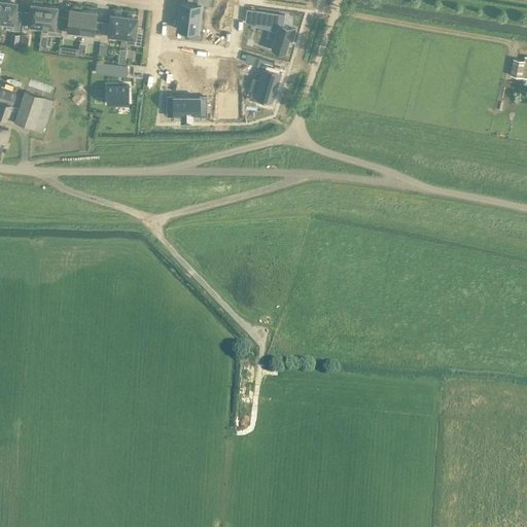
[(3,1),(0,25),(13,27),(12,31),(20,31),(22,15),(15,14),(18,2),(14,2),(14,0),(13,0),(7,0),(7,1),(3,1)]
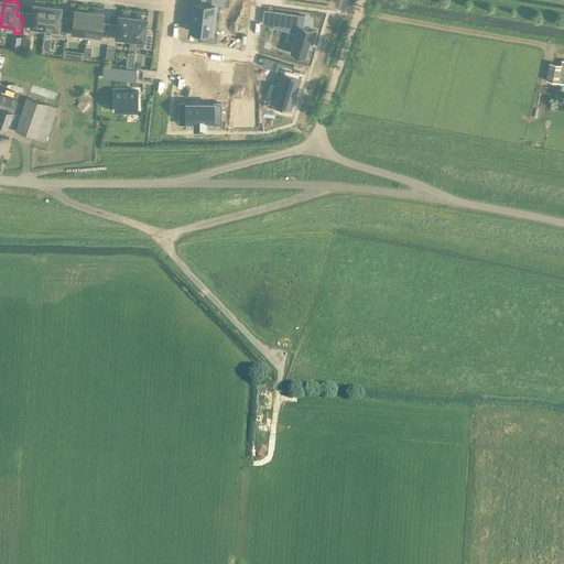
[(194,2),(192,17),(219,20),(220,7),(228,8),(228,0),(210,0),(210,4),(201,3),(194,2)]
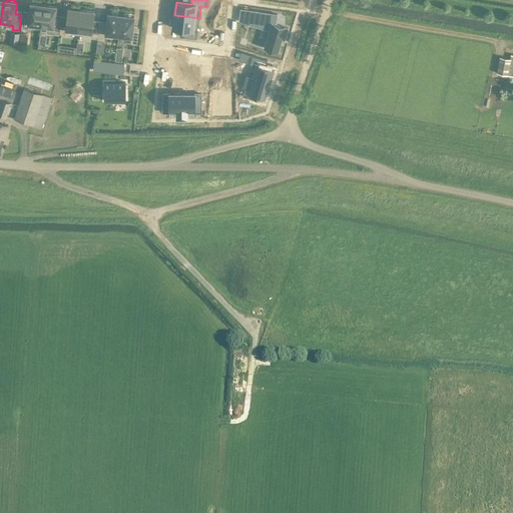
[(34,25),(41,26),(43,6),(30,4),(29,16),(23,15),(21,29),(33,30),(34,25)]
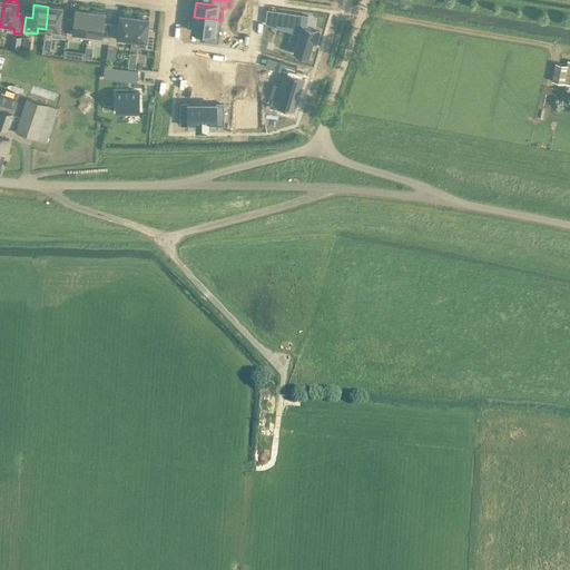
[(66,38),(68,23),(68,21),(61,21),(62,8),(48,7),(46,29),(52,30),(51,38),(66,39),(66,38)]
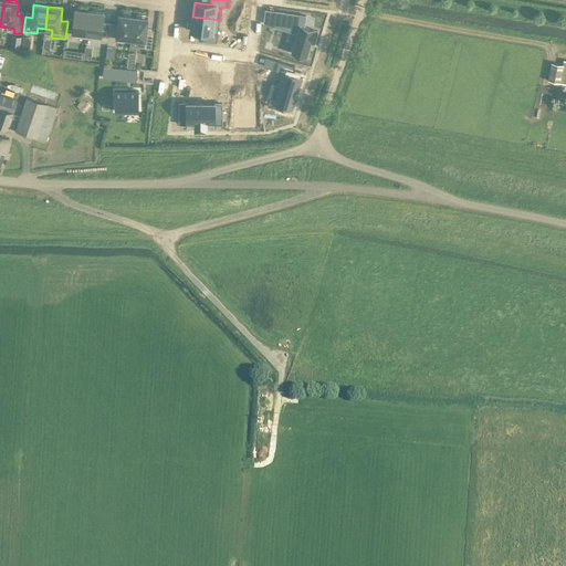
[(67,21),(67,23),(65,38),(73,39),(73,37),(86,39),(90,12),(87,11),(87,9),(79,8),(79,10),(75,10),(74,22),(67,21)]
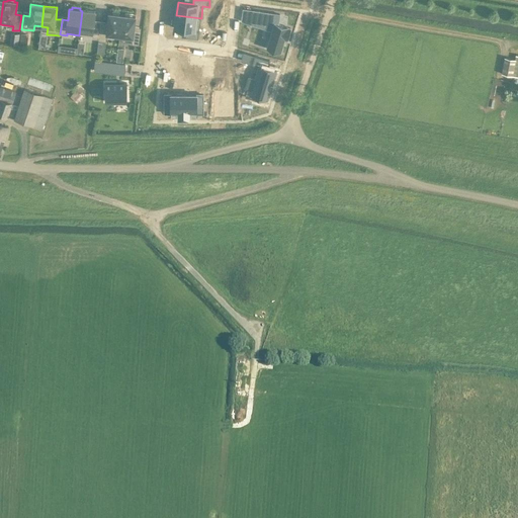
[(82,11),(79,35),(91,36),(91,38),(99,39),(100,27),(101,24),(94,23),(95,12),(82,11)]
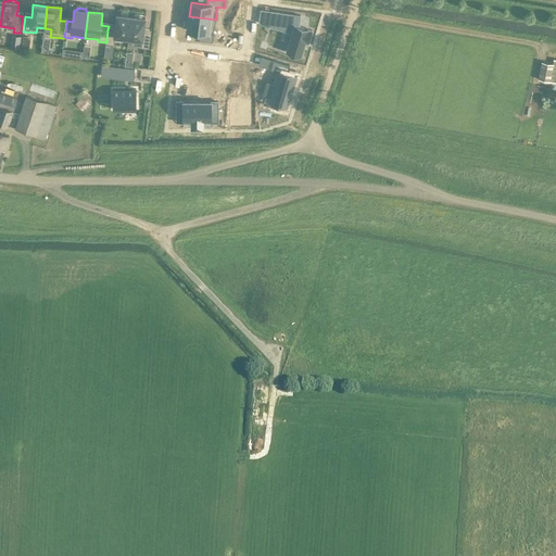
[(276,13),(274,28),(288,33),(289,32),(292,33),(292,35),(287,52),(301,57),(304,48),(305,42),(308,43),(308,42),(312,32),(299,27),(301,16),(281,14),(276,13)]
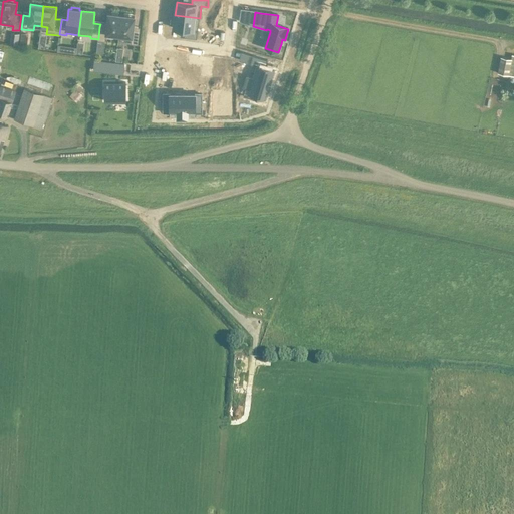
[(118,39),(121,16),(118,15),(118,14),(111,13),(111,15),(108,14),(106,28),(99,27),(98,39),(97,41),(105,42),(106,34),(118,36),(117,39),(118,39)]
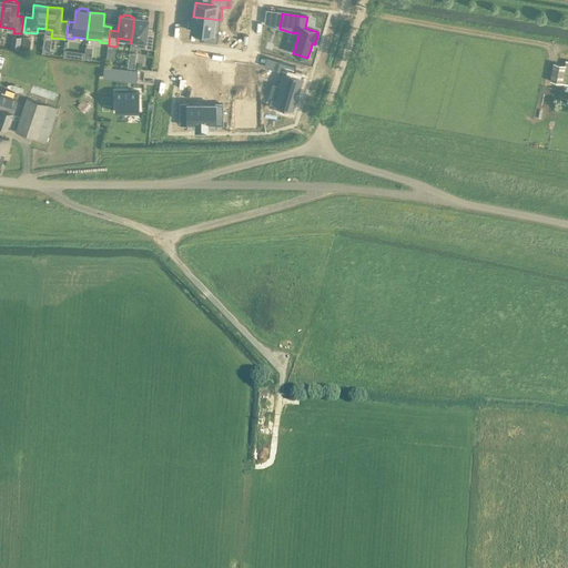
[(138,18),(134,18),(131,43),(144,46),(144,50),(152,51),(154,36),(146,34),(149,19),(145,19),(145,17),(138,16),(138,18)]
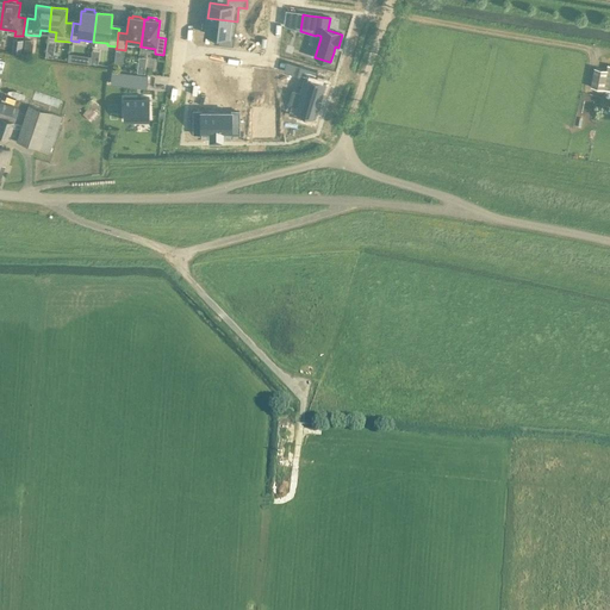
[(207,18),(205,35),(215,36),(219,36),(218,45),(234,47),(237,22),(207,18)]
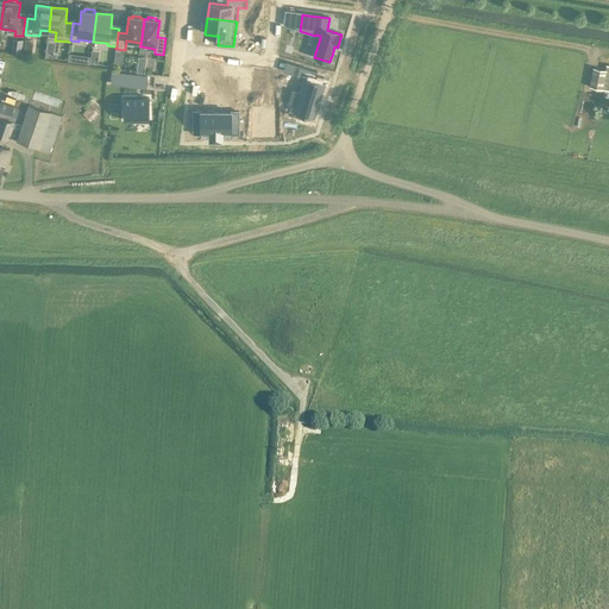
[(608,66),(607,66),(606,70),(594,68),(590,88),(608,90),(608,66)]
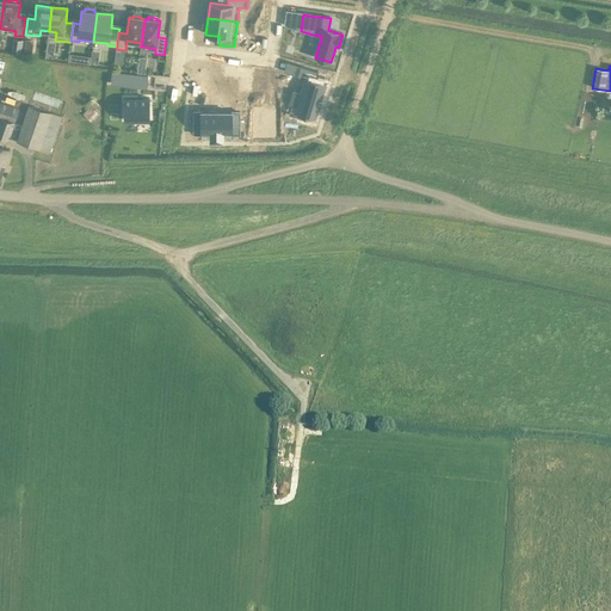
[(294,92),(289,105),(297,107),(296,112),(315,118),(319,107),(320,107),(322,100),(321,100),(326,84),(315,81),(319,72),(301,67),(298,76),(306,79),(301,94),(294,92)]
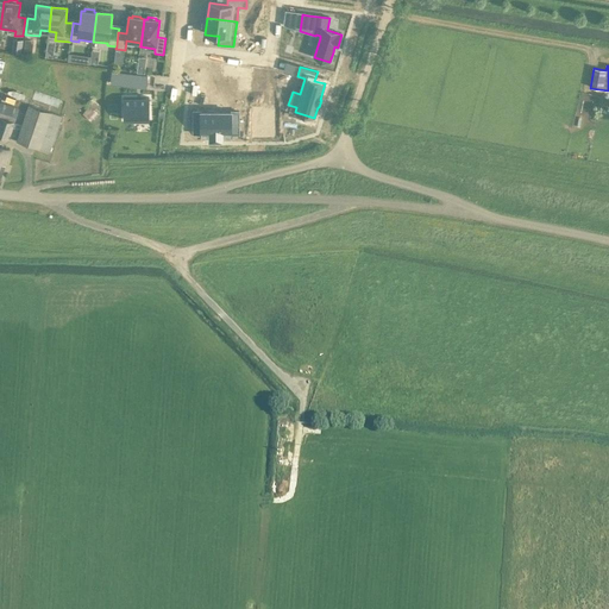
[(113,73),(112,83),(145,88),(148,77),(113,73)]
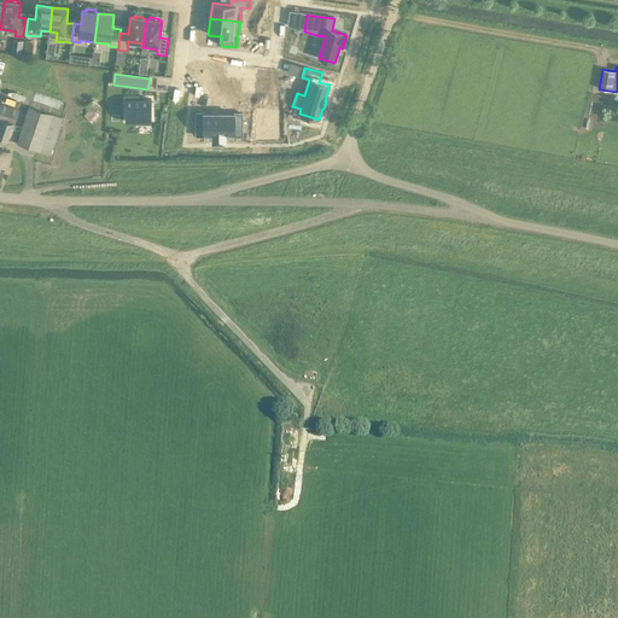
[(151,100),(124,100),(124,123),(151,123),(151,100)]
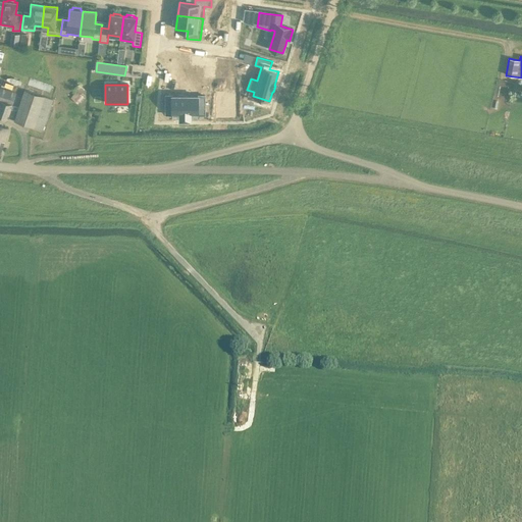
[(70,99),(77,105),(84,99),(81,96),(85,91),(77,86),(73,90),(76,92),(70,99)]
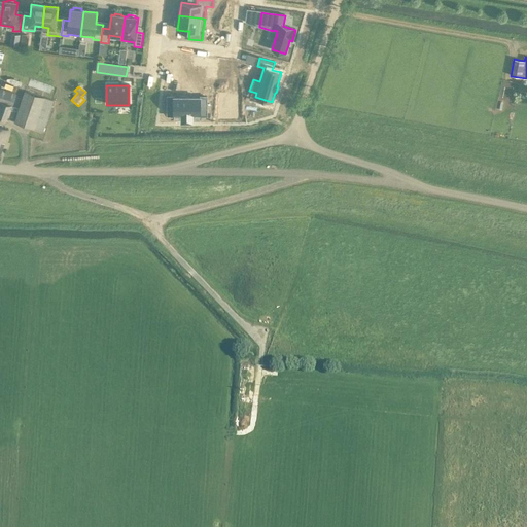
[(0,90),(0,102),(12,106),(16,95),(16,94),(8,91),(8,90),(1,88),(1,90),(0,90)]
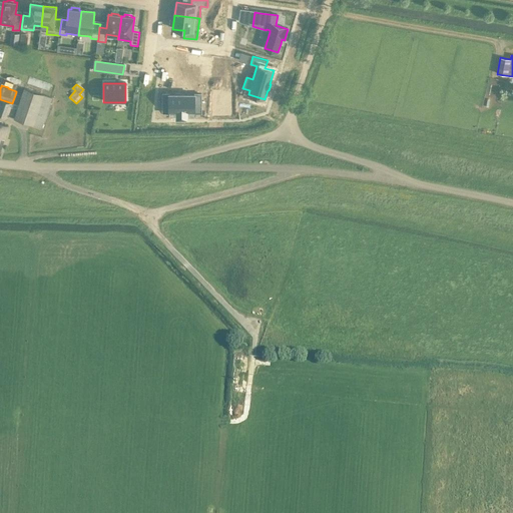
[(52,98),(24,89),(13,120),(42,129),(52,98)]
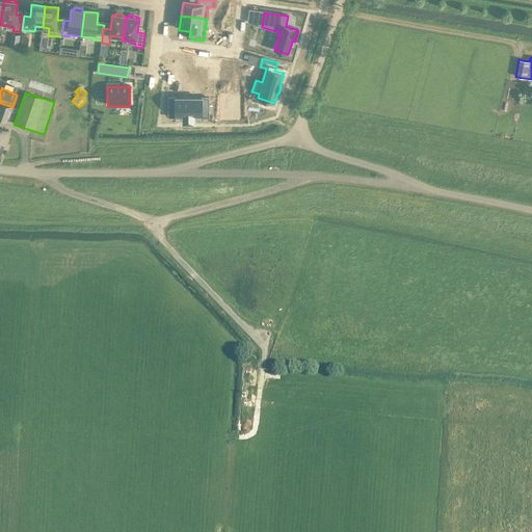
[(222,97),(222,121),(239,121),(239,97),(222,97)]
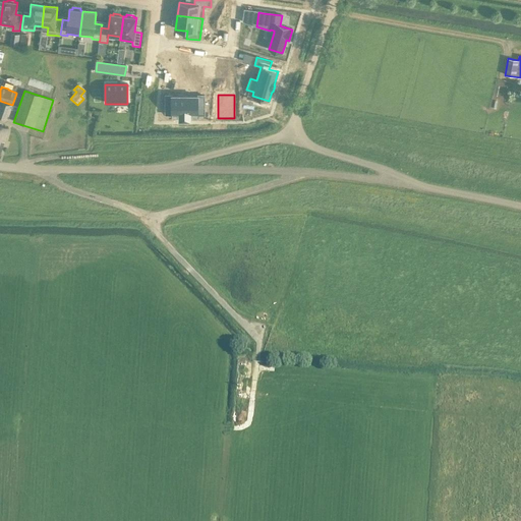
[(166,96),(166,115),(172,115),(172,118),(179,118),(179,121),(185,121),(185,96),(166,96)]
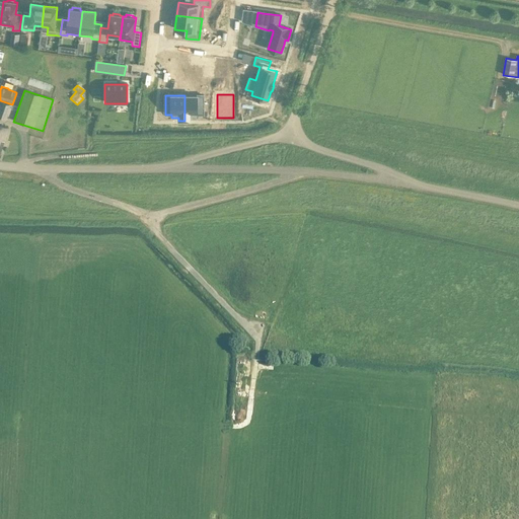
[(184,95),(184,121),(190,121),(190,118),(198,118),(198,115),(204,115),(204,96),(184,95)]
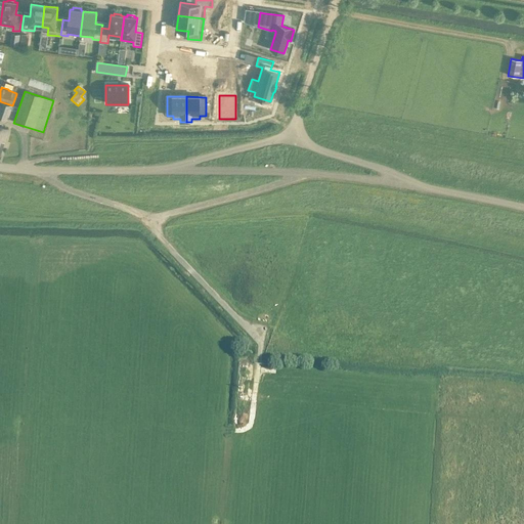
[(0,118),(8,121),(12,106),(0,101),(0,118)]
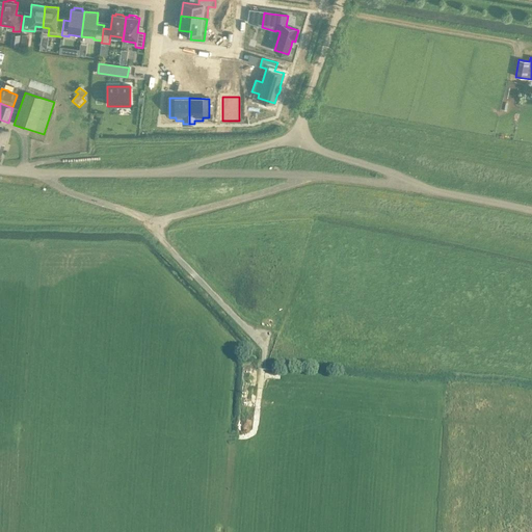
[(0,158),(8,132),(0,128),(0,158)]
